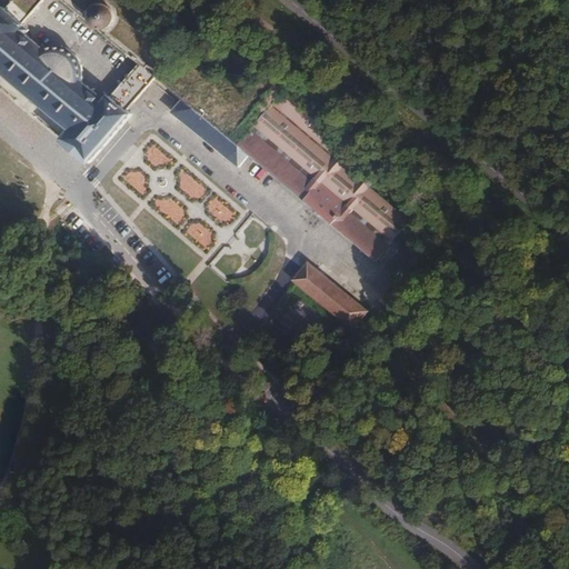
[(10,0),(3,8),(1,7),(0,8),(0,70),(70,129),(62,139),(89,162),(129,115),(126,111),(155,77),(138,62),(110,96),(106,97),(101,92),(98,97),(79,80),(79,66),(76,57),(67,50),(58,47),(46,47),(41,49),(27,37),(27,30),(22,26),(21,22),(40,0),(10,0)]
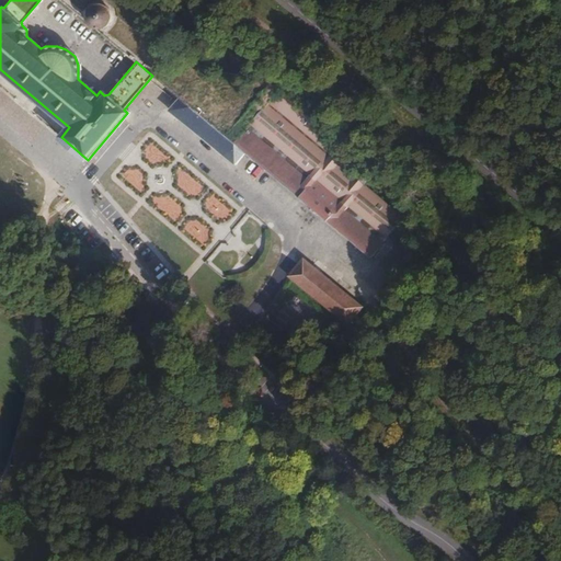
[(112,20),(112,18),(111,13),(110,10),(107,8),(104,6),(102,4),(96,4),(94,6),(92,7),(89,10),(87,14),(87,19),(88,23),(90,25),(92,27),(96,30),(102,30),(104,29),(109,25),(111,21),(112,20)]
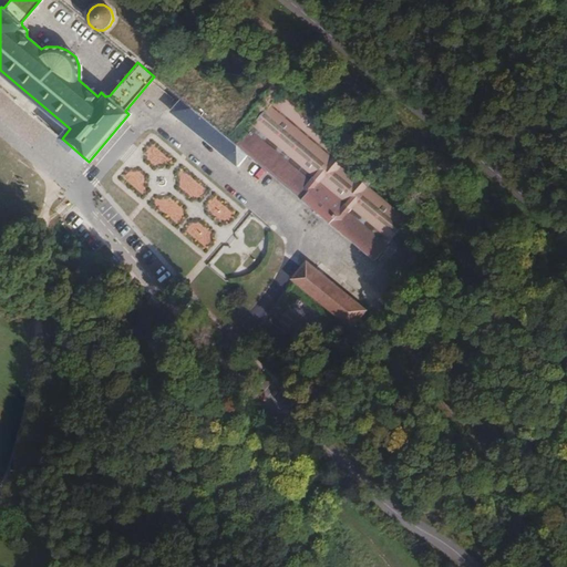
[(342,143),(280,91),(275,98),(267,103),(276,111),(330,156),(342,143)]
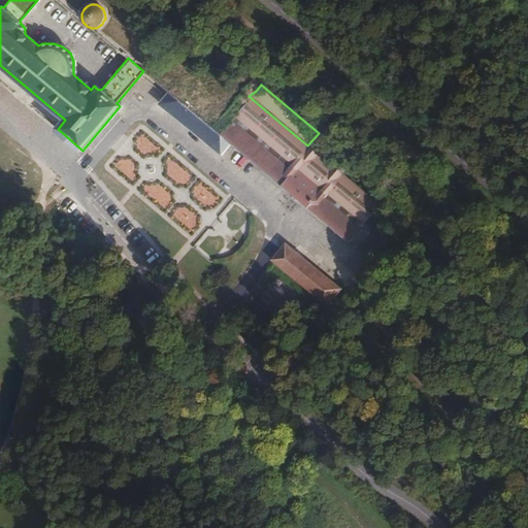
[(219,134),(168,93),(158,106),(221,158),(229,146),(350,244),(362,229),(360,228),(378,205),(354,185),(335,207),(324,198),(327,195),(312,184),(310,187),(303,182),(303,176),(292,166),(288,169),(237,127),(229,121),(219,134)]
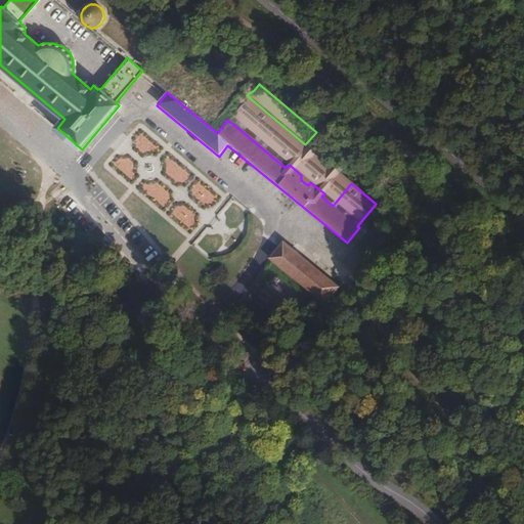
[(255,102),(247,95),(227,120),(235,126),(255,102)]
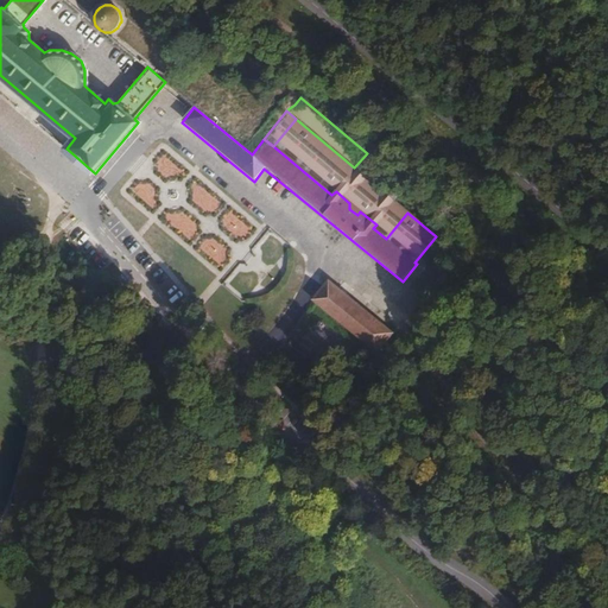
[(329,280),(314,299),(378,353),(393,333),(329,280)]
